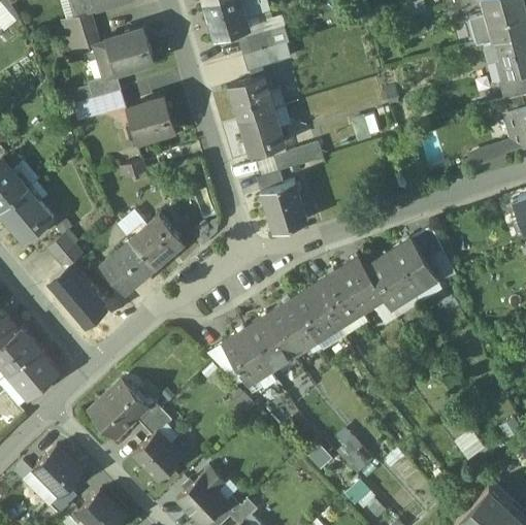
[(91,0),(67,0),(73,19),(89,13),(90,14),(97,12),(96,8),(94,8),(91,0)]
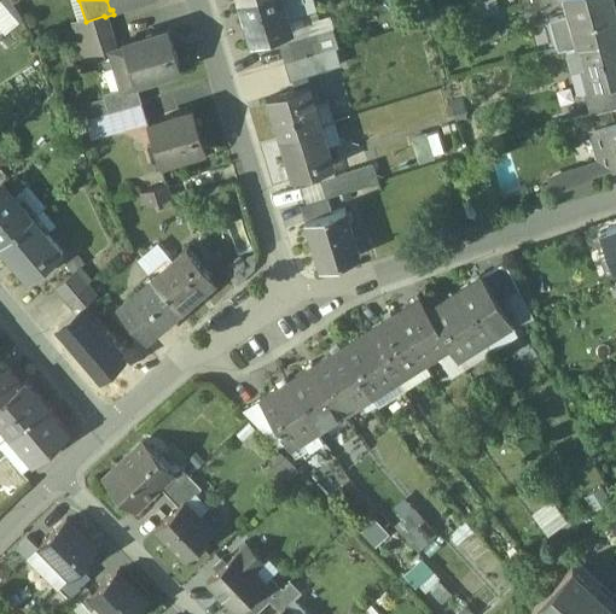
[(106,0),(110,10),(112,10),(141,0),(106,0)]
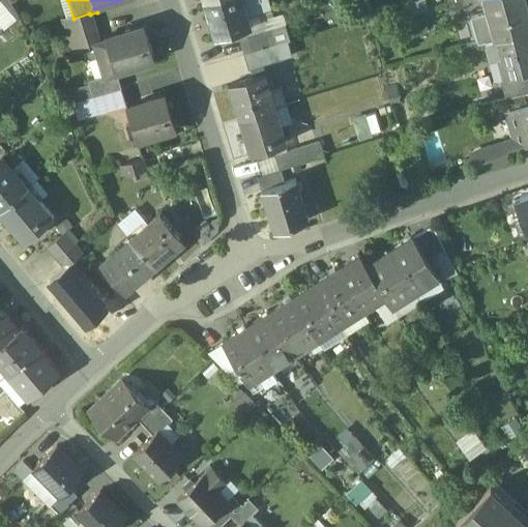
[(238,0),(218,0),(205,4),(213,30),(211,30),(214,40),(247,30),(238,0)]
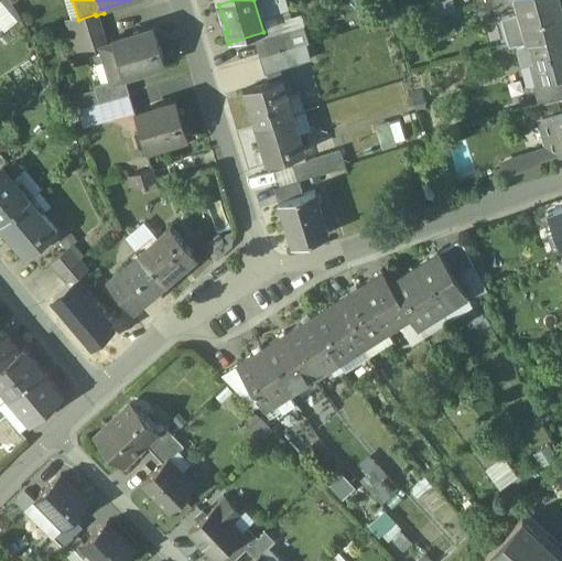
[(450,0),(431,4),(434,18),(456,13),(453,0),(450,0)]
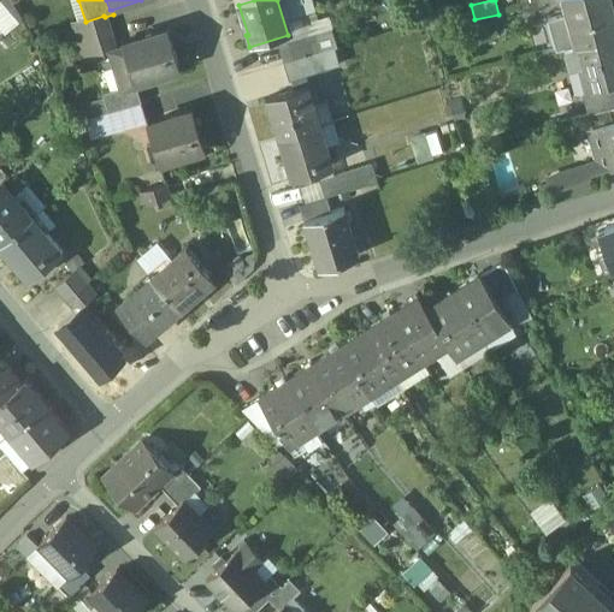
[(613,29),(606,0),(561,0),(560,0),(565,17),(573,48),(613,37),(613,29)]
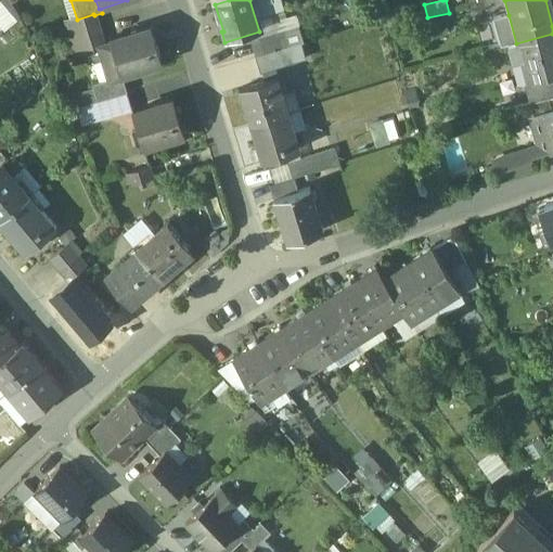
[(0,28),(3,33),(17,20),(0,1),(0,28)]
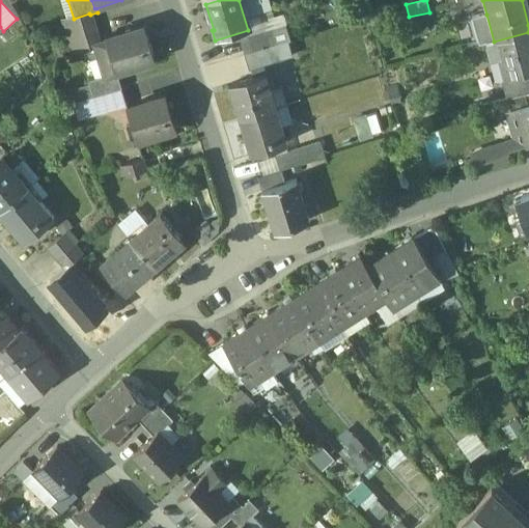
[(74,19),(67,20),(72,32),(93,25),(90,15),(89,14),(74,19)]
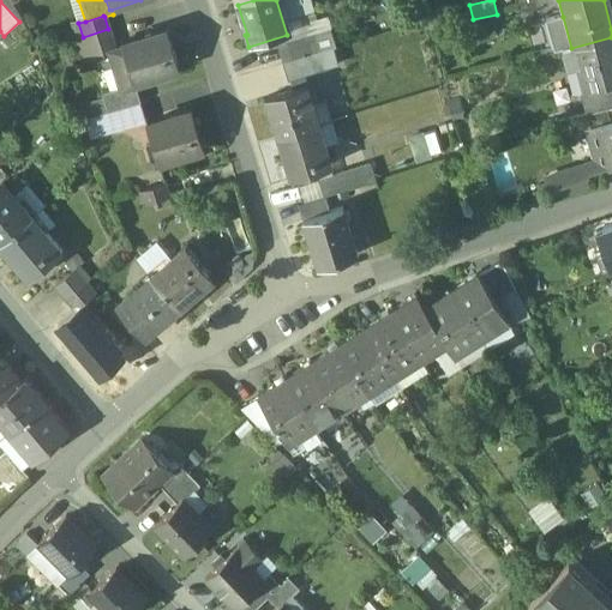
[(563,17),(543,23),(551,53),(559,52),(571,48),(563,17)]
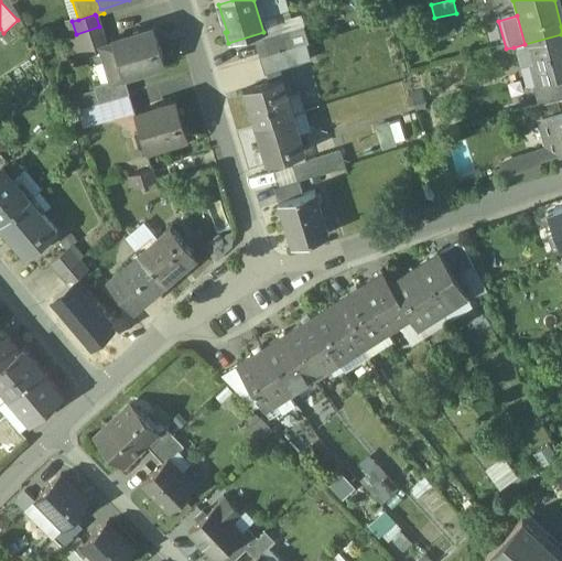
[(76,34),(67,36),(75,61),(101,52),(99,46),(105,45),(99,27),(76,34)]
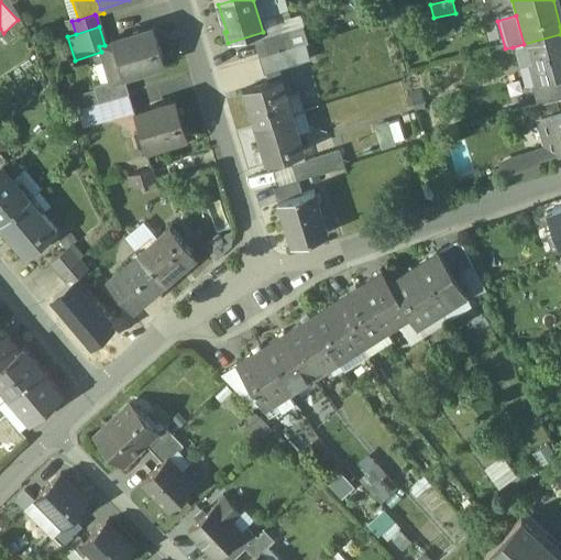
[(152,30),(111,43),(122,78),(163,66),(152,30)]
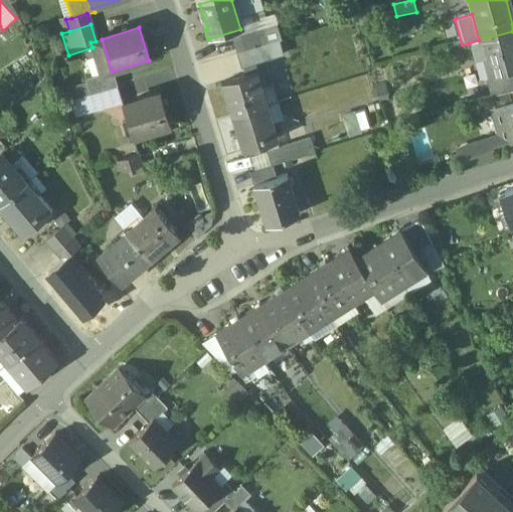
[(263,30),(232,39),(237,55),(277,43),(281,42),(276,27),(263,31),(263,30)]
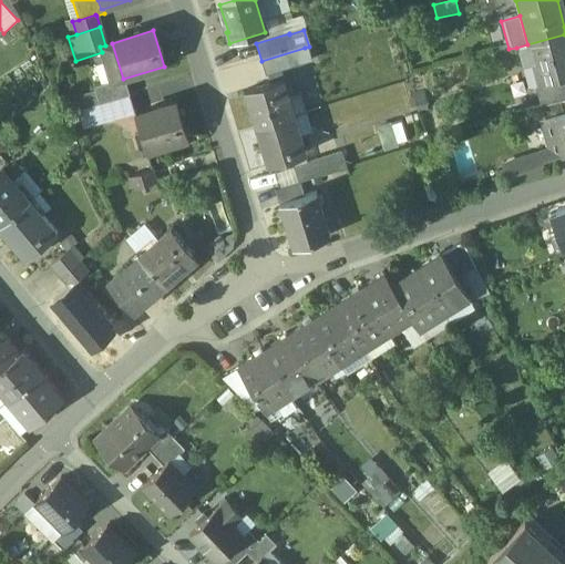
[(564,34),(527,44),(533,61),(538,83),(552,80),(564,75),(564,34)]
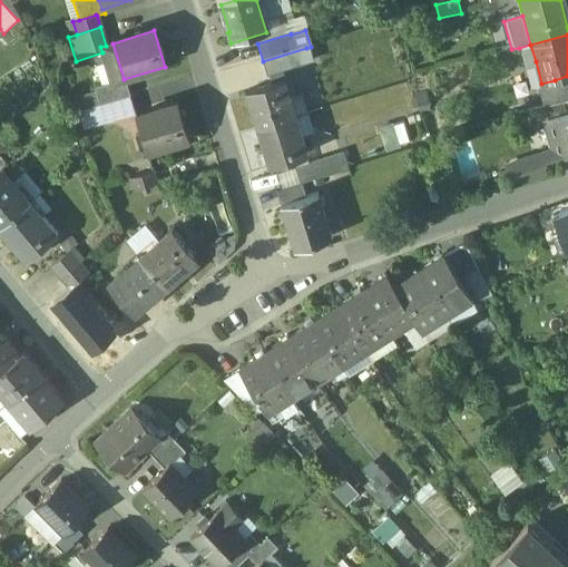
[(106,46),(100,47),(103,52),(111,82),(124,79),(113,44),(106,46)]
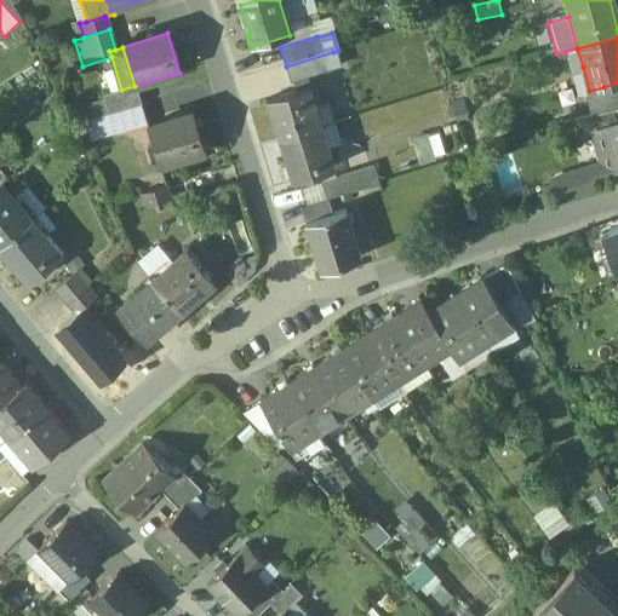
[(577,49),(565,52),(571,70),(583,67),(577,49)]
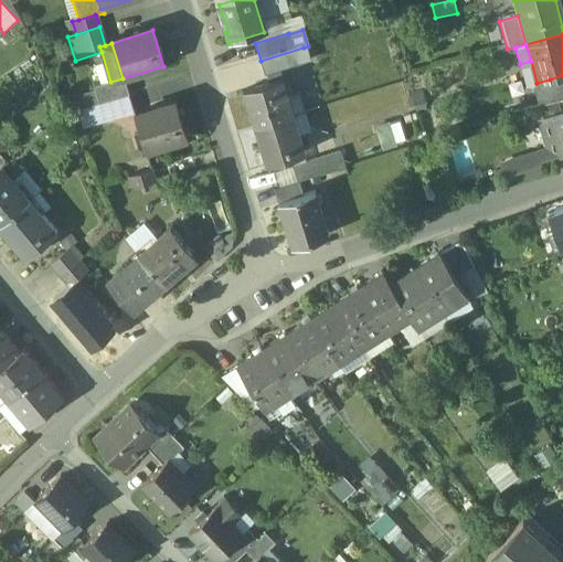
[(304,48),(261,61),(265,76),(309,63),(304,48)]
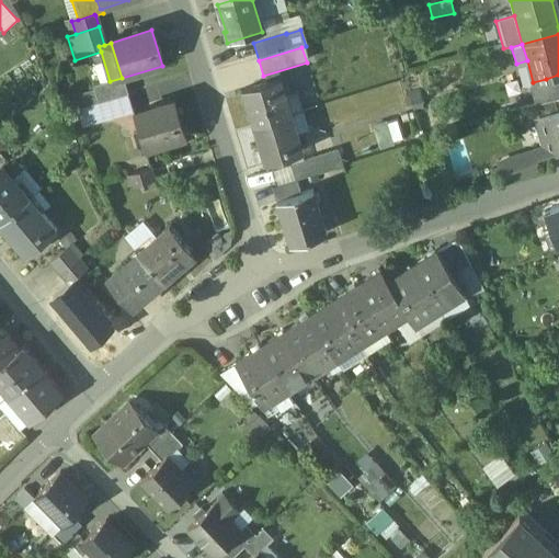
[(527,60),(516,64),(522,86),(533,82),(527,60)]
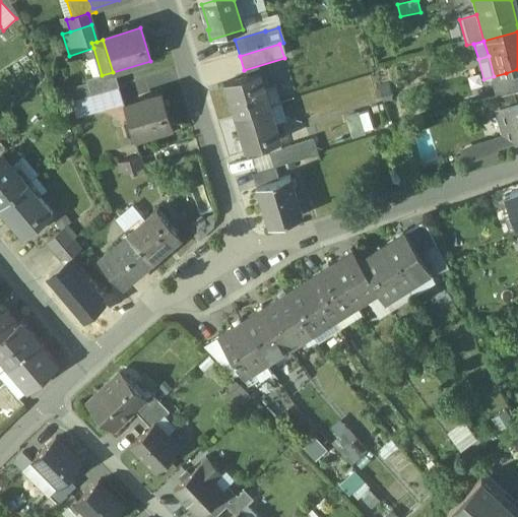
[(102,75),(84,81),(89,98),(118,89),(113,72),(102,75)]
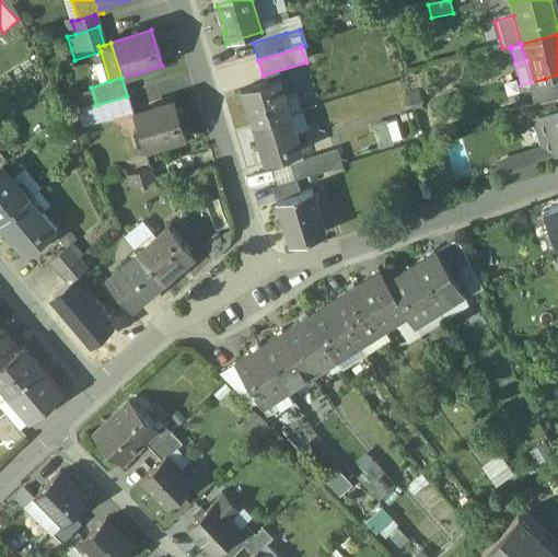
[(545,79),(532,82),(533,89),(527,90),(532,107),(551,102),(550,101),(557,99),(557,89),(557,85),(547,88),(545,79)]
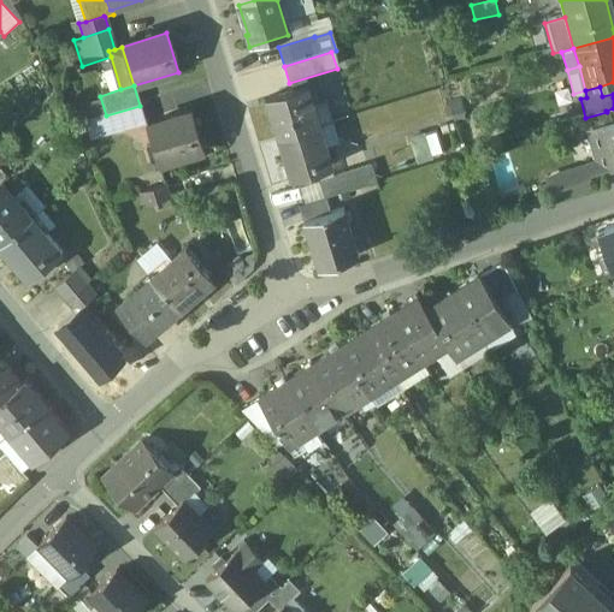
[(305,89),(266,101),(270,114),(272,114),(281,140),(317,129),(305,89)]
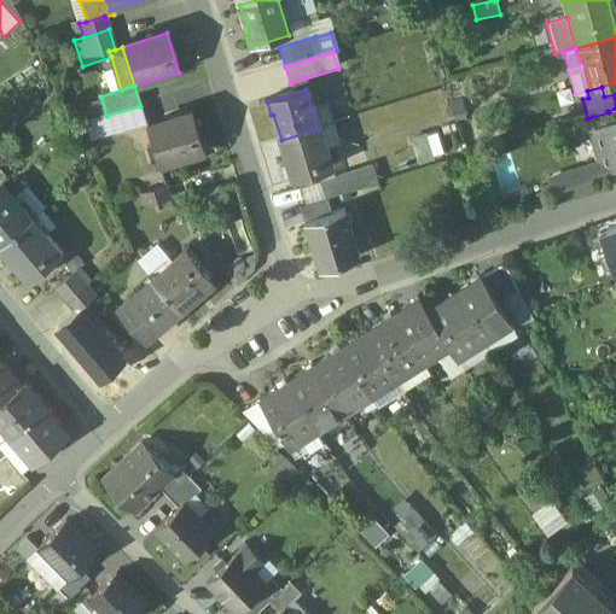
[(106,116),(83,123),(89,142),(146,126),(140,106),(106,116)]
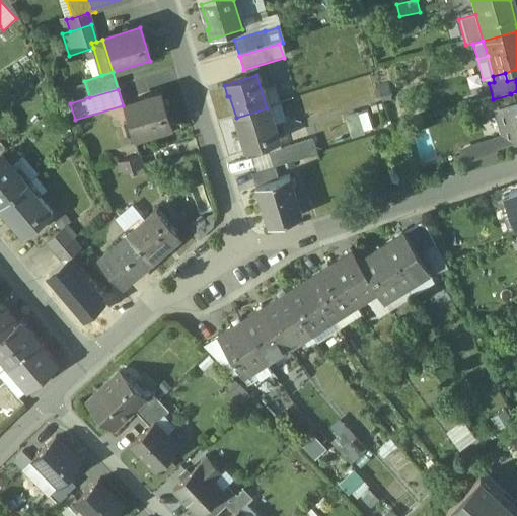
[(161,96),(123,107),(133,140),(170,129),(161,96)]
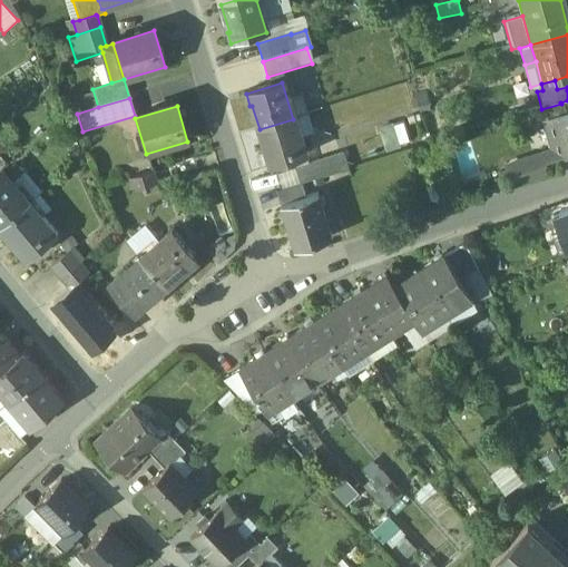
[(567,156),(567,114),(565,115),(542,121),(554,160),(567,156)]
